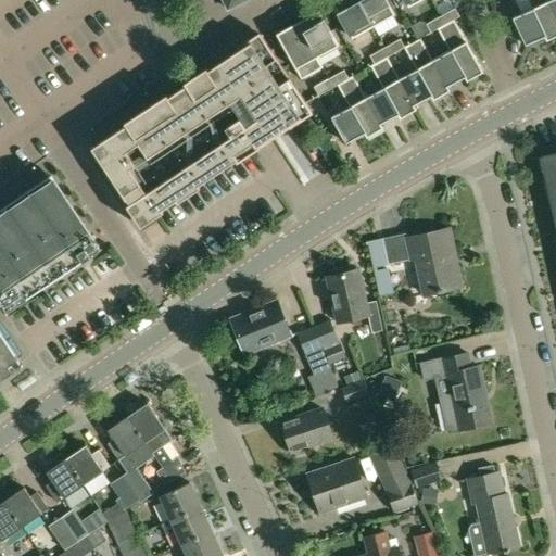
[(223,0),(228,9),(245,0),(223,0)]
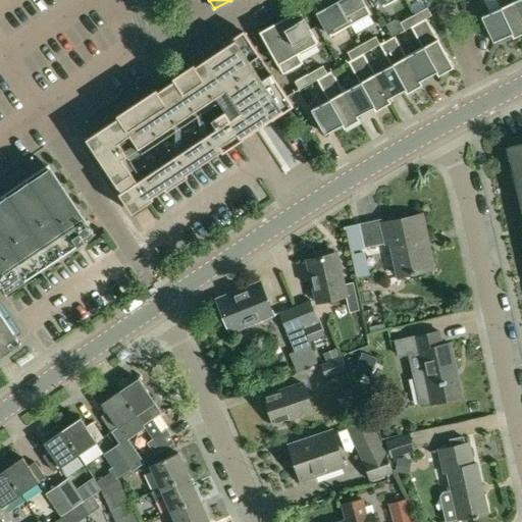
[(336,0),(316,0),(312,2),(330,36),(351,24),(336,0)]
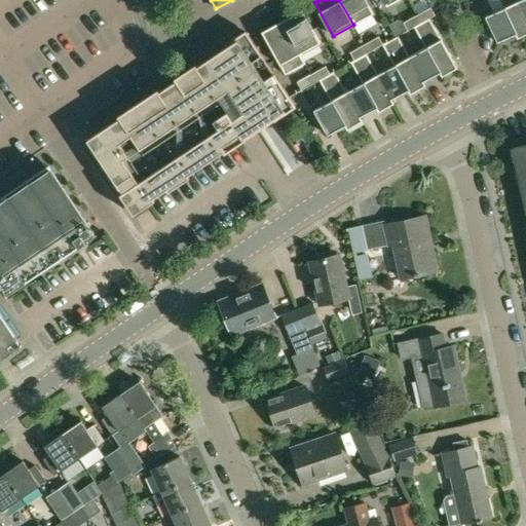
[(366,0),(339,0),(353,25),(373,13),(366,0)]
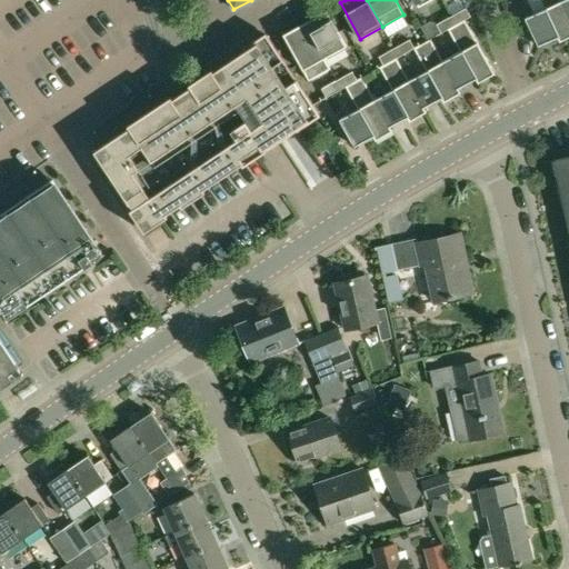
[(539,0),(543,9),(525,18),(537,46),(557,37),(559,41),(568,36),(568,19),(560,1),(561,1),(560,0),(539,0)]
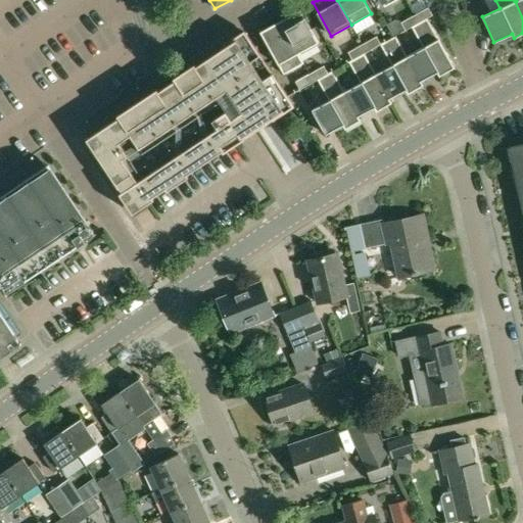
[(429,7),(415,14),(419,22),(427,18),(433,14),(429,7)]
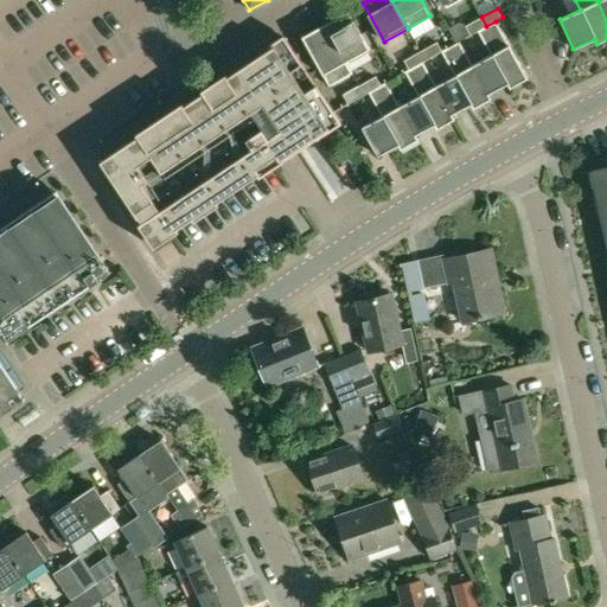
[(349,11),(325,24),(346,63),(369,50),(349,11)]
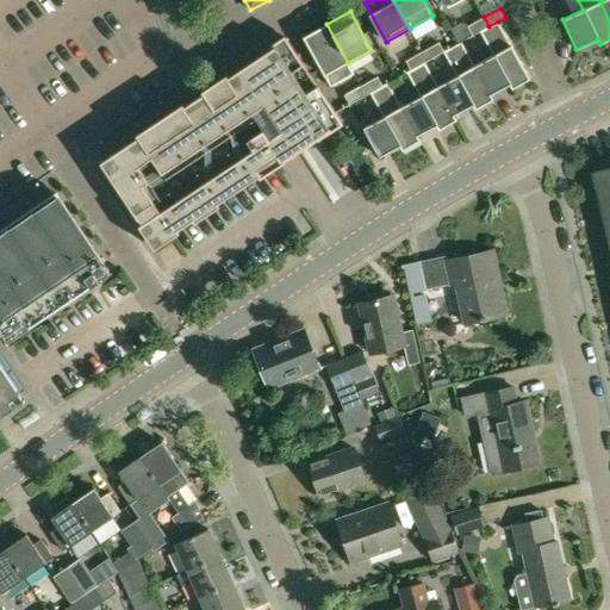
[(484,17),(468,26),(473,35),(480,31),(489,26),(484,17)]
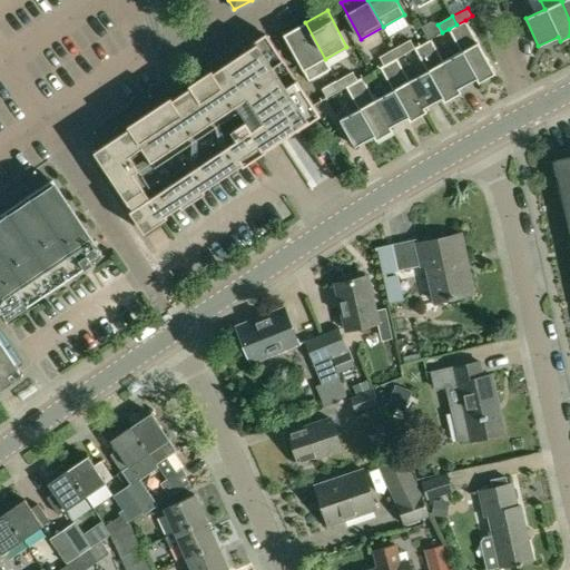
[(443,61),(458,88),(475,78),(478,82),(495,74),(465,20),(457,25),(449,29),(461,51),(443,61)]
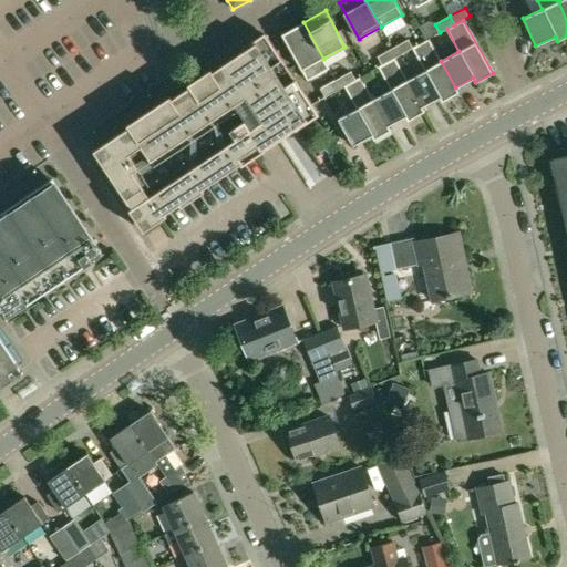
[(303,22),(281,34),(308,81),(329,69),(323,59),(303,22)]
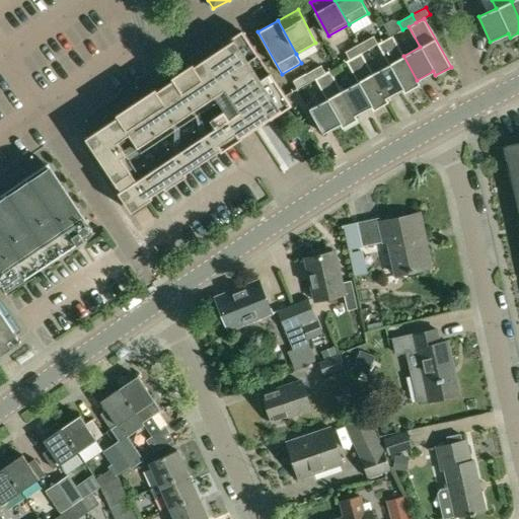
[(194,65),(85,138),(117,186),(118,186),(121,190),(118,192),(130,209),(253,127),(254,129),(273,118),(271,115),(290,102),(242,30),(232,36),(221,44),(222,47),(194,65)]
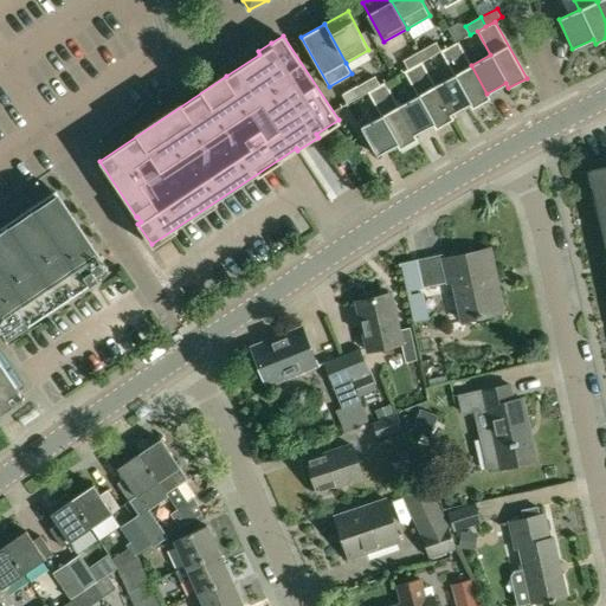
[(434,85),(434,86),(450,114),(451,114),(469,103),(472,109),(490,98),(487,94),(471,65),(458,42),(440,51),(439,52),(452,76),(434,85)]
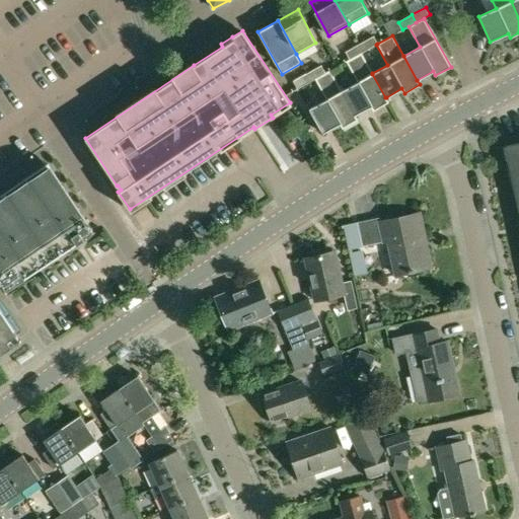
[(373,36),(360,44),(364,52),(376,45),(377,44),(373,36)]
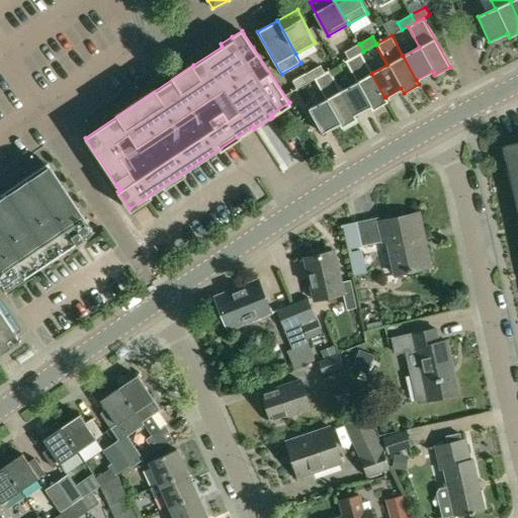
[(359,44),(345,52),(349,59),(360,54),(360,53),(363,52),(359,44)]
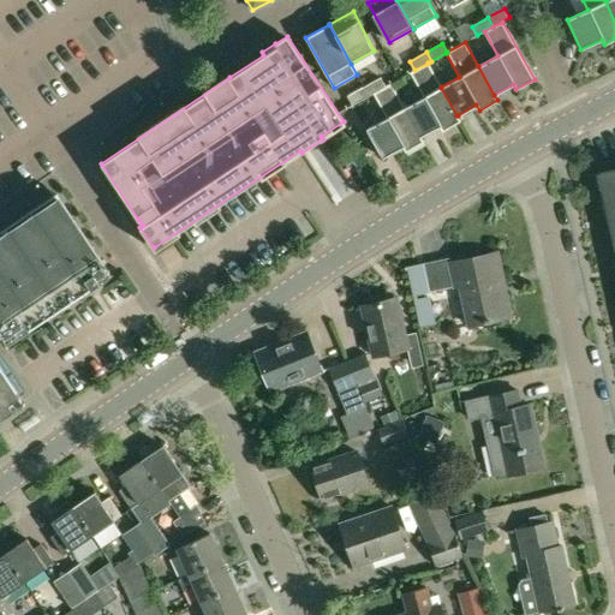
[(405,107),(404,108),(419,137),(421,136),(440,126),(442,131),(460,120),(458,115),(457,115),(441,88),(428,64),(415,70),(410,73),(423,97),(405,107)]
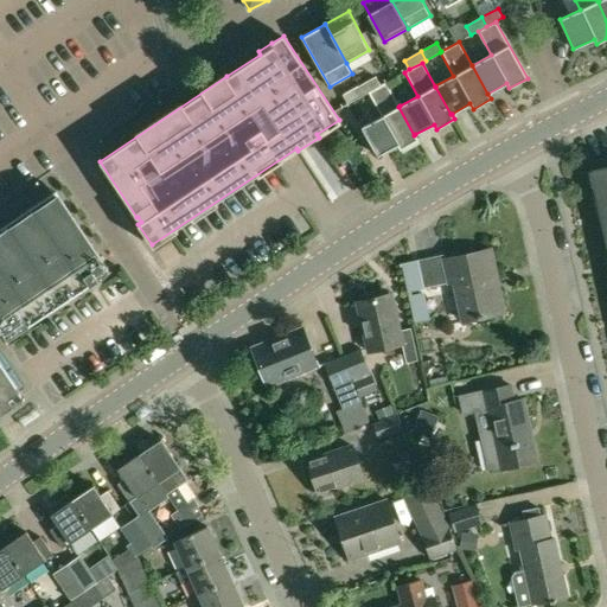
[(375,77),(359,85),(364,95),(368,93),(374,89),(379,85),(375,77)]
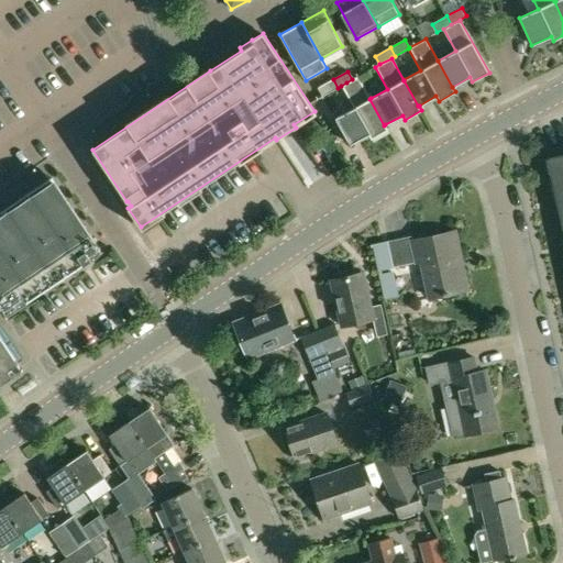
[(354,108),(335,118),(350,145),(368,134),(371,139),(387,130),(385,124),(384,125),(370,99),(371,98),(357,76),(352,79),(346,83),(341,86),(354,108)]
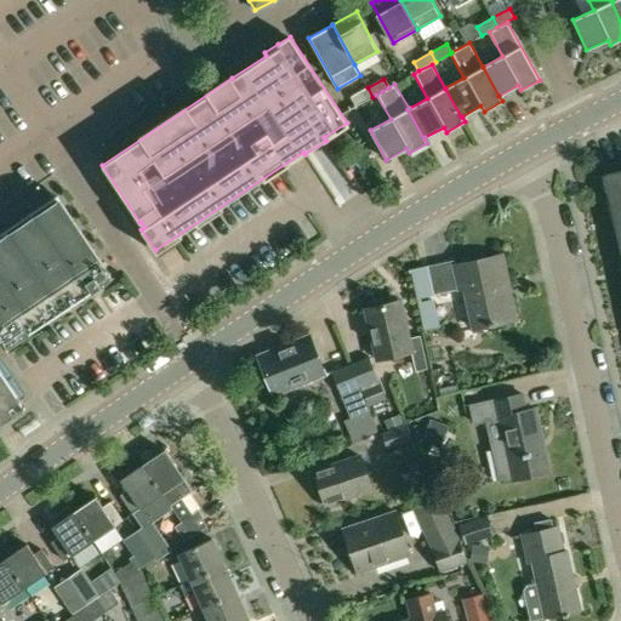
[(368,87),(351,97),(357,106),(362,103),(372,97),(368,87)]
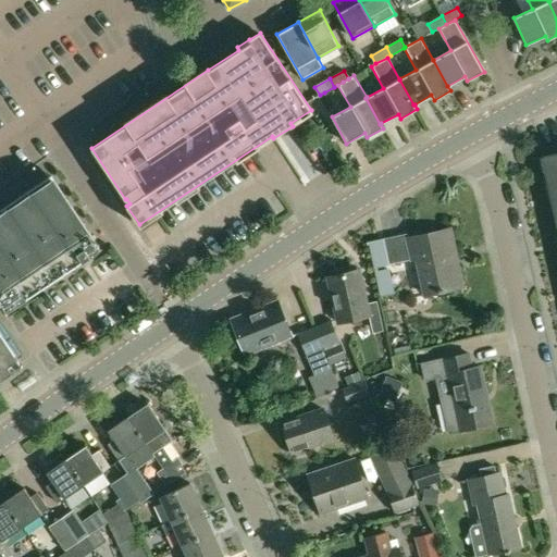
[(556,152),(542,157),(556,226),(556,152)]
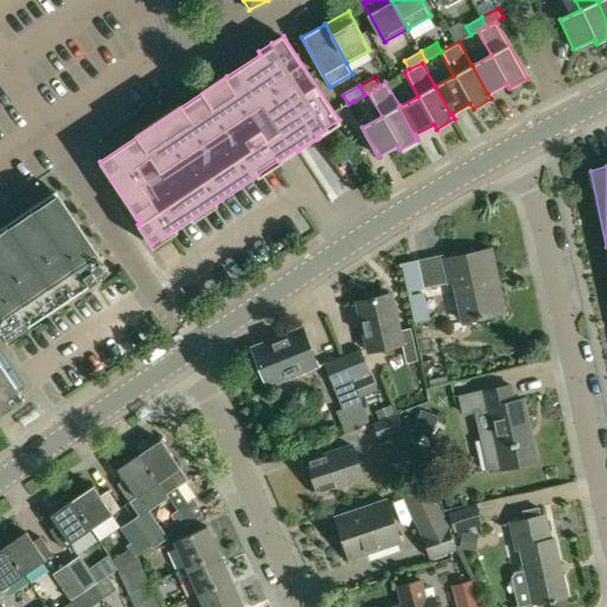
[(0,327),(7,339),(45,314),(90,285),(90,286),(104,275),(106,275),(106,274),(107,274),(107,273),(108,273),(108,272),(108,270),(108,269),(108,268),(108,267),(107,267),(107,266),(56,190),(13,218),(11,216),(0,223),(0,327)]
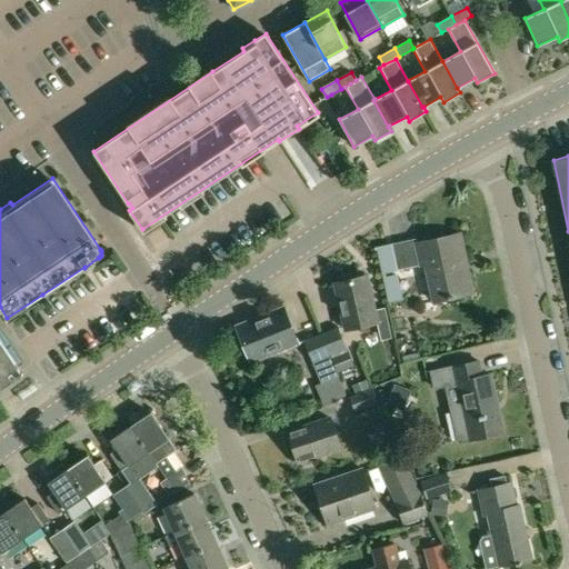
[(390,243),(376,247),(382,273),(397,270),(426,265),(433,301),(472,293),(460,233),(420,242),(416,243),(416,238),(390,243)]
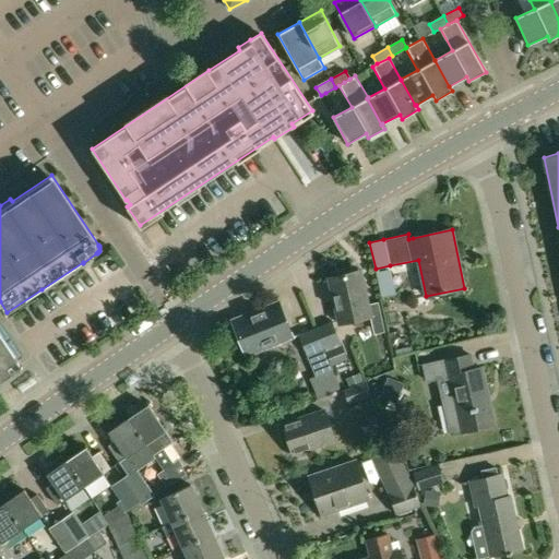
[(360,271),(329,278),(339,324),(370,317),(371,317),(368,302),(367,299),(360,271)]
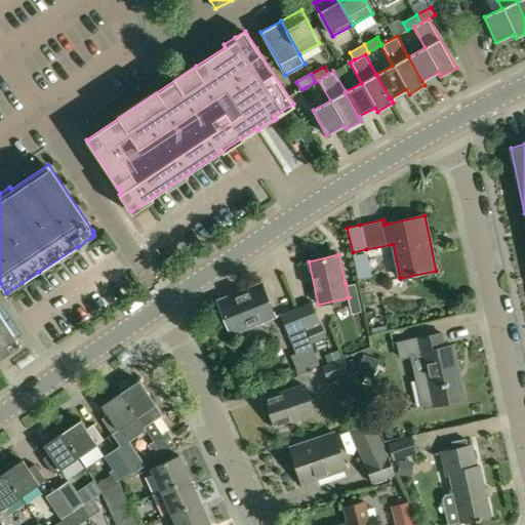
[(260,283),(217,300),(231,334),(275,317),(260,283)]
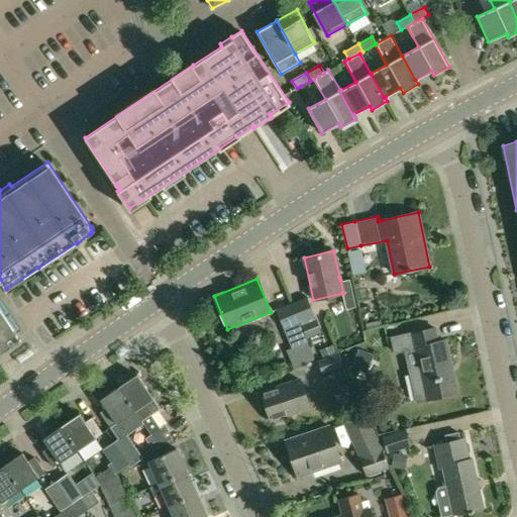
[(307,297),(291,303),(300,323),(315,317),(307,297)]
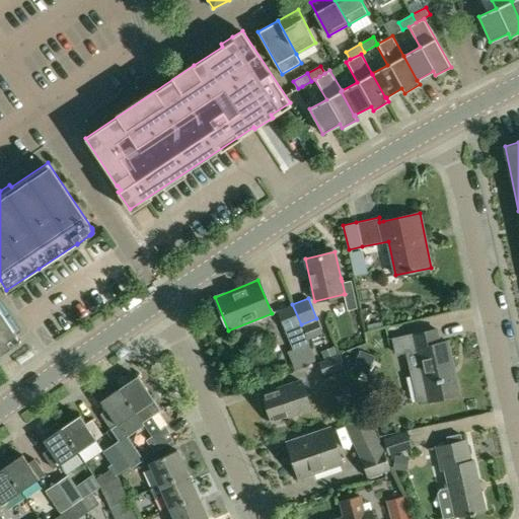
[(292,304),(276,310),(285,330),(301,324),(292,304)]
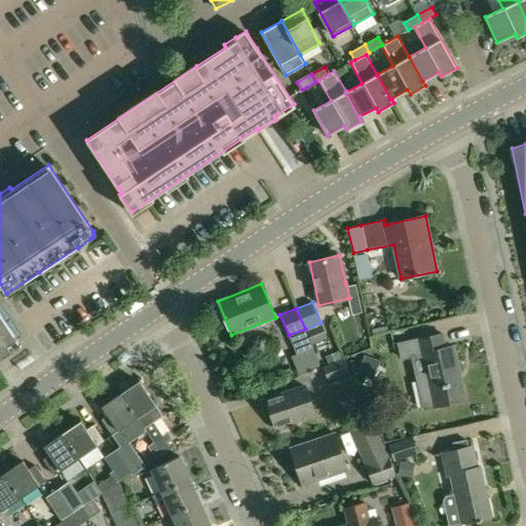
[(0,359),(22,345),(0,313),(0,359)]
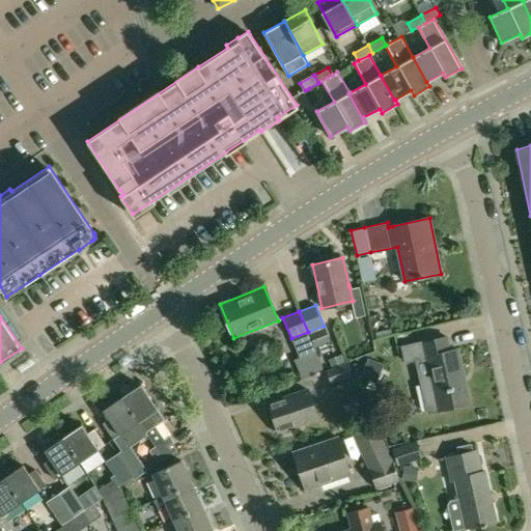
[(313,333),(309,335),(315,348),(319,347),(331,342),(325,328),(318,331),(313,333)]
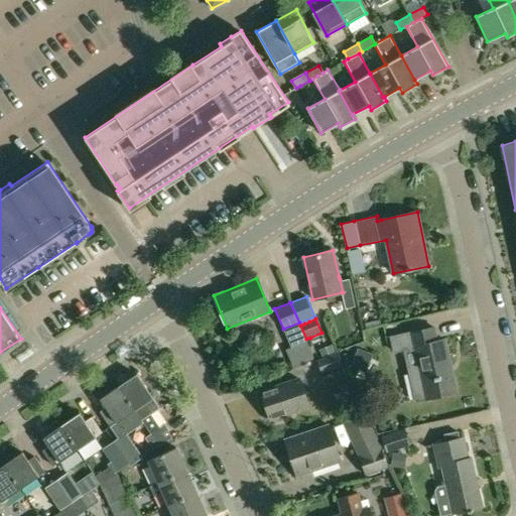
[(299,323),(283,329),(291,347),(306,340),(306,339),(300,326),(299,323)]
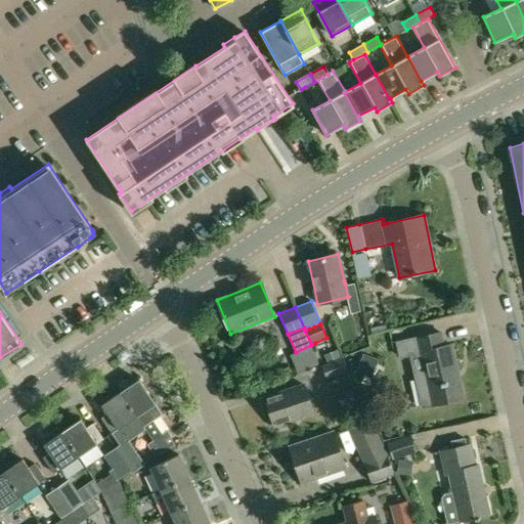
[(441,333),(398,343),(401,357),(420,353),(425,375),(417,377),(423,407),(465,398),(452,345),(444,346),(441,333)]
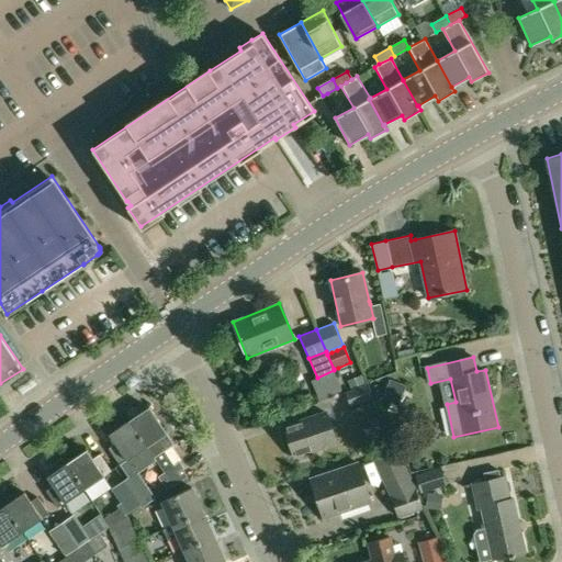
[(349,380),(348,380),(351,390),(363,384),(363,383),(360,375),(349,380)]
